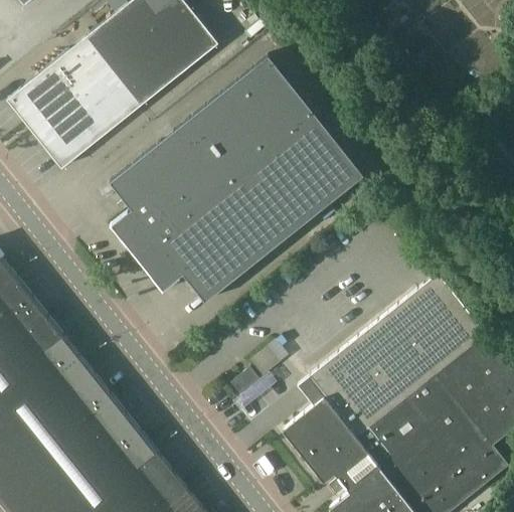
[(60,171),(173,81),(217,47),(179,0),(134,0),(6,103),(60,171)]
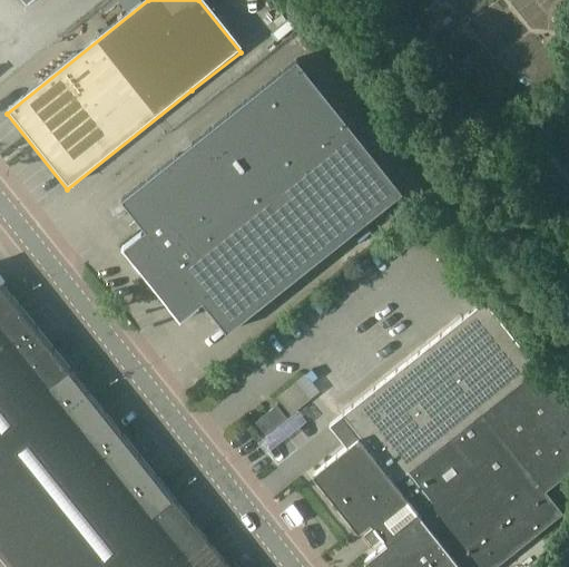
[(226,334),(401,195),(296,62),(120,203),(145,233),(123,251),(180,322),(202,304),(226,334)]
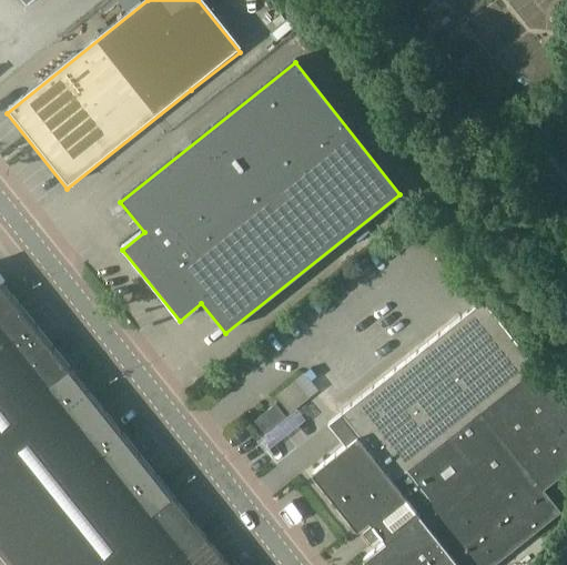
[(225,564),(0,284),(0,554),(6,561),(8,564),(225,564)]
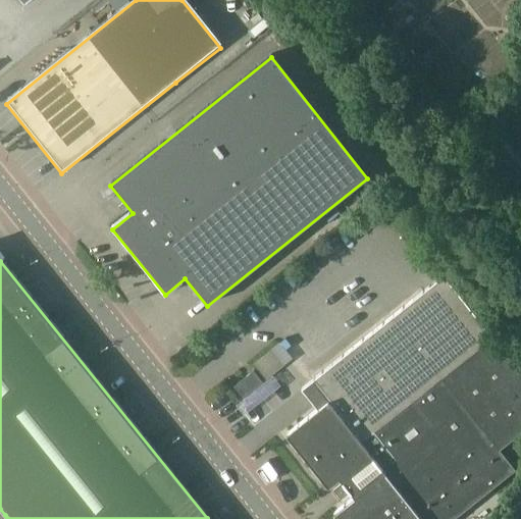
[(455,518),(514,472),(499,452),(520,433),(520,376),(443,277),(300,392),(316,412),(285,436),(327,488),(339,480),(342,484),(341,484),(350,496),(351,496),(353,500),(332,516),(334,518),(455,518)]
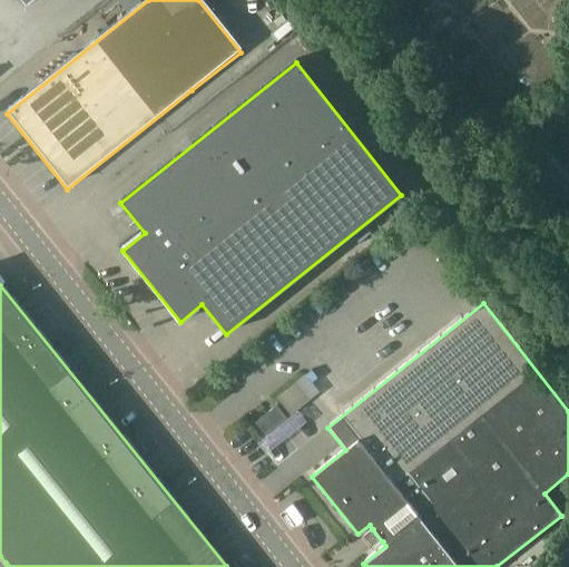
[(295,384),(275,400),(288,418),(308,401),(295,384)]
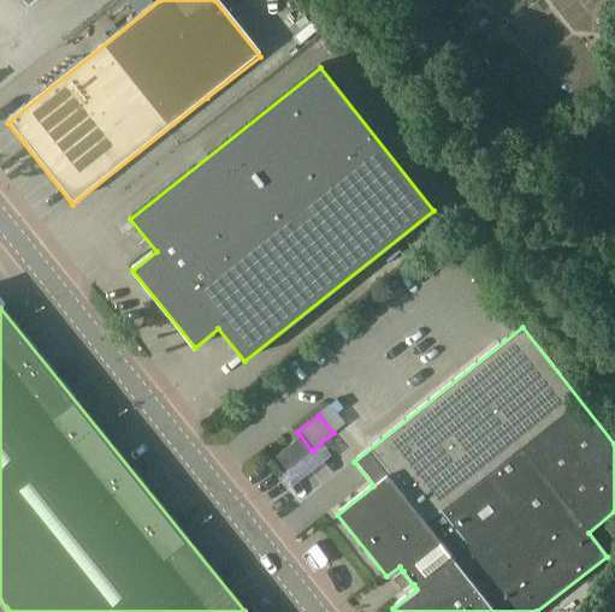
[(288,474),(308,457),(297,444),(277,461),(288,474)]
